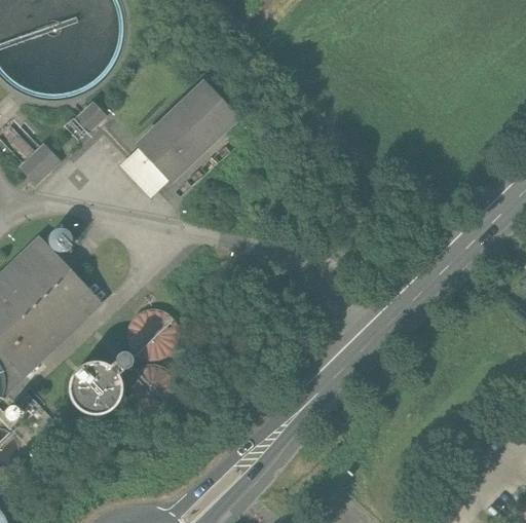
[(0,0),(0,75),(8,85),(19,91),(31,97),(42,100),(54,100),(68,99),(78,96),(90,89),(100,82),(116,66),(125,43),(127,19),(122,0),(0,0)]
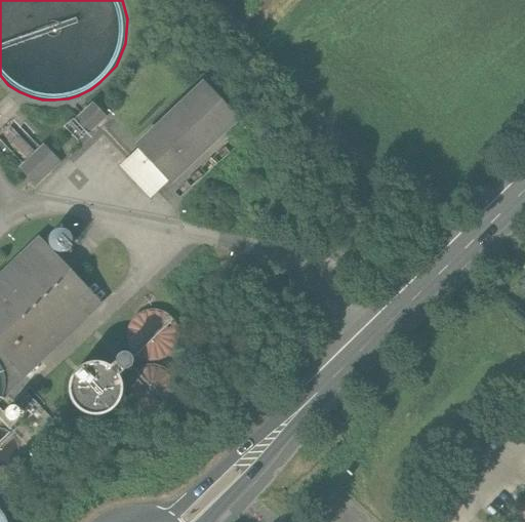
[(233,119),(203,86),(140,145),(171,176),(233,119)]
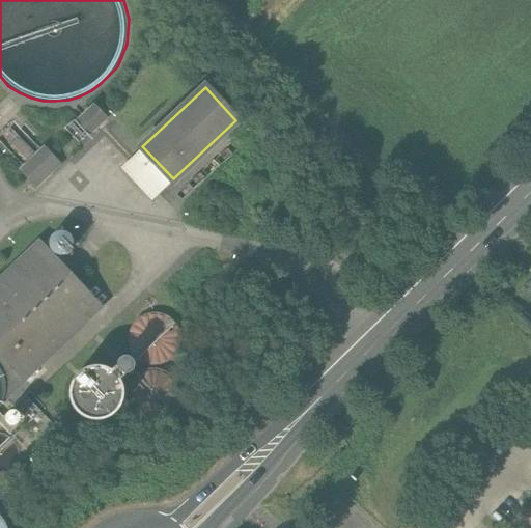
[(21,107),(7,93),(0,101),(0,140),(24,166),(43,148),(30,136),(35,132),(16,112),(21,107)]
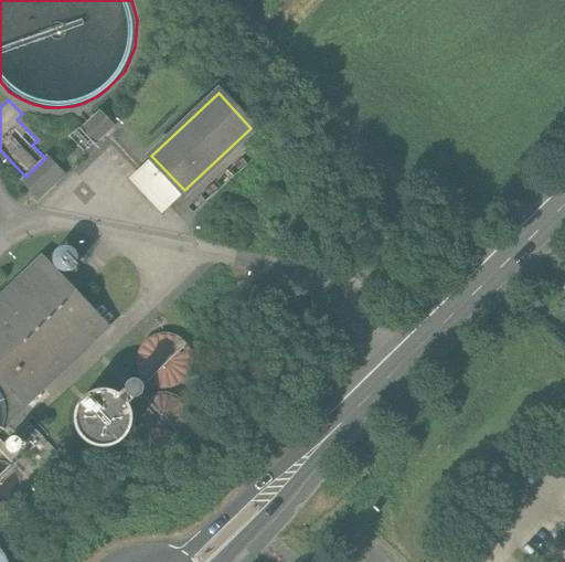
[(81,128),(95,145),(115,127),(99,112),(81,128)]
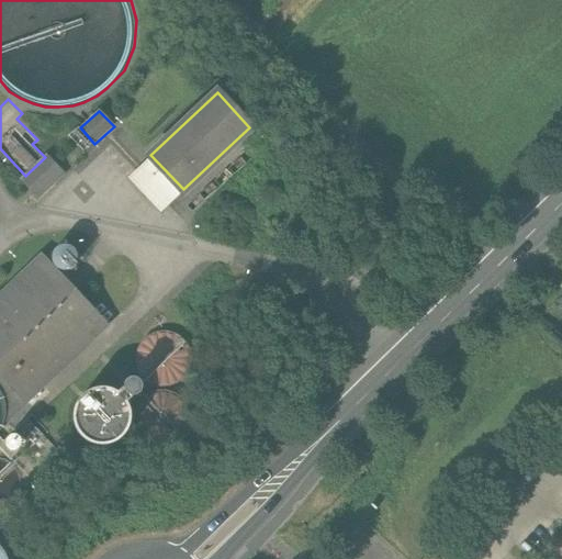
[(46,155),(45,157),(25,176),(23,178),(37,194),(62,171),(46,155)]
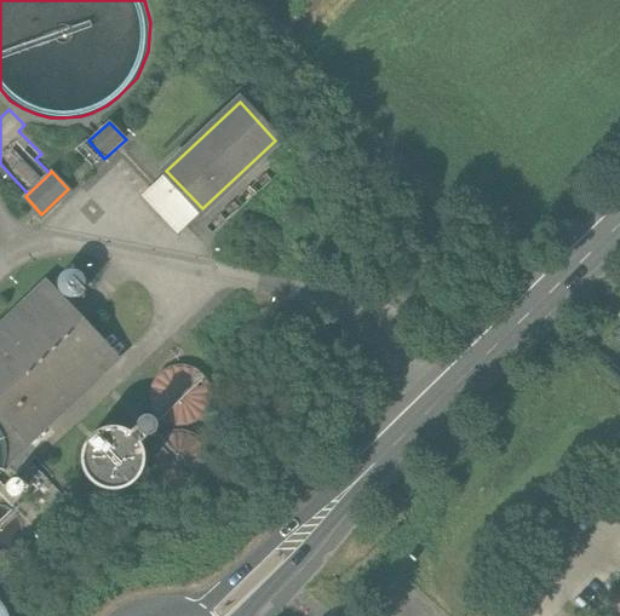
[(70,268),(65,269),(61,271),(58,275),(56,280),(56,285),(58,289),(62,294),(67,297),(72,297),(76,295),(81,293),(84,289),(86,285),(86,280),(84,275),(80,270),(76,268),(70,268)]
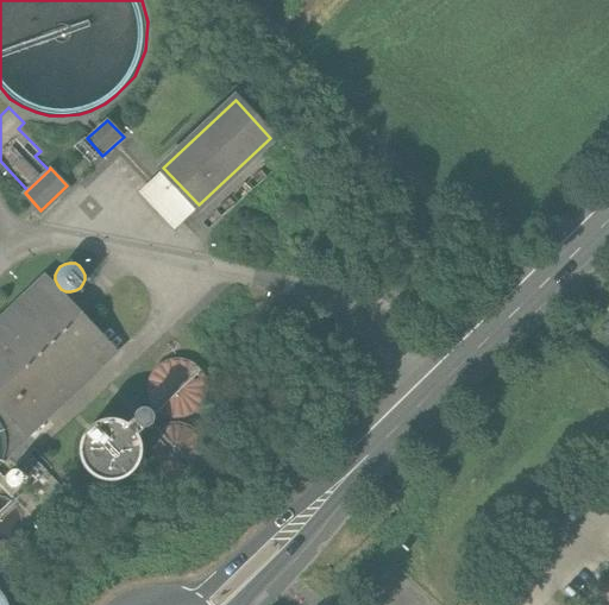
[(112,350),(45,278),(0,321),(0,399),(27,429),(112,350)]
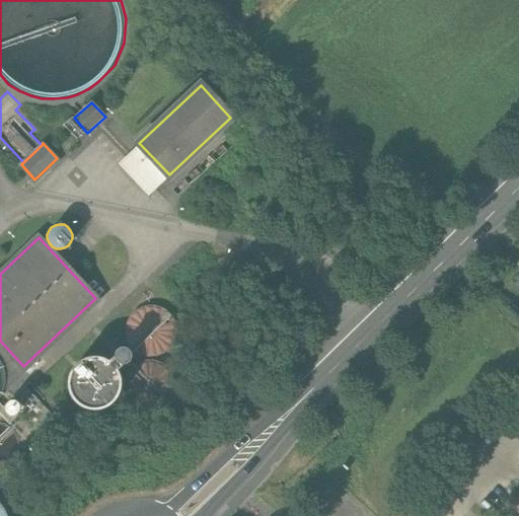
[(161,306),(152,304),(143,304),(135,308),(129,315),(126,323),(125,332),(128,341),(133,348),(140,353),(149,355),(157,354),(165,350),(171,344),(175,336),(175,326),(173,318),(168,311),(161,306)]
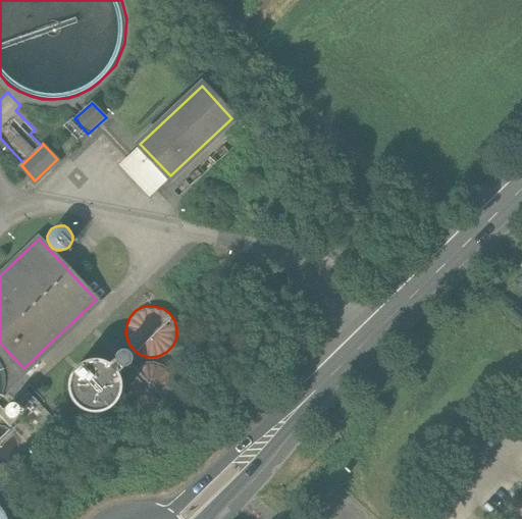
[(116,355),(115,357),(116,360),(117,363),(119,364),(122,365),(125,365),(127,363),(129,361),(131,358),(129,356),(128,353),(126,351),(123,351),(120,351),(118,352),(116,355)]
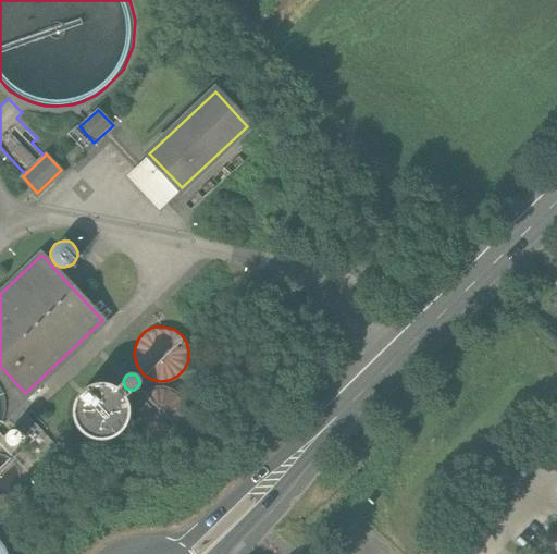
[(107,383),(101,382),(96,383),(90,384),(82,389),(75,398),(72,408),(72,418),(76,428),(84,434),(96,440),(107,440),(115,436),(123,430),(128,421),(130,411),(128,403),(125,397),(128,394),(119,384),(116,388),(111,384),(107,383)]
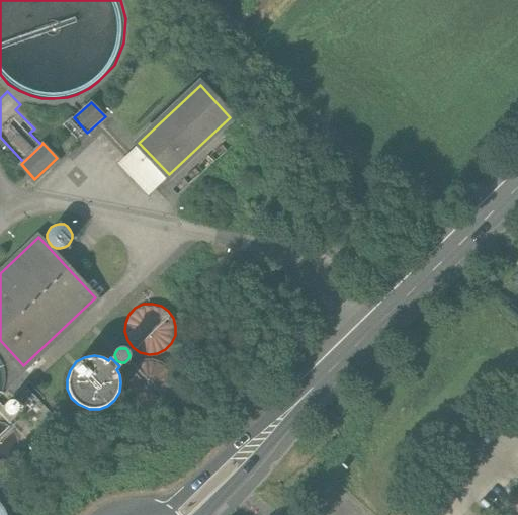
[(141,408),(151,410),(160,407),(168,401),(173,392),(174,381),(172,371),(165,363),(157,358),(147,357),(137,360),(128,366),(123,375),(122,385),(125,396),(132,403),(141,408)]
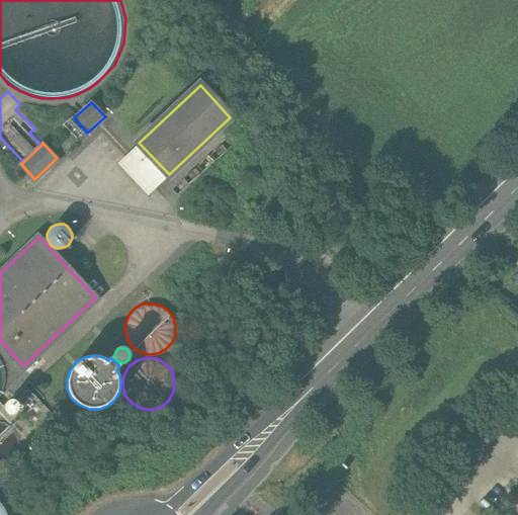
[(24,383),(0,406),(0,410),(28,440),(55,416),(24,383)]
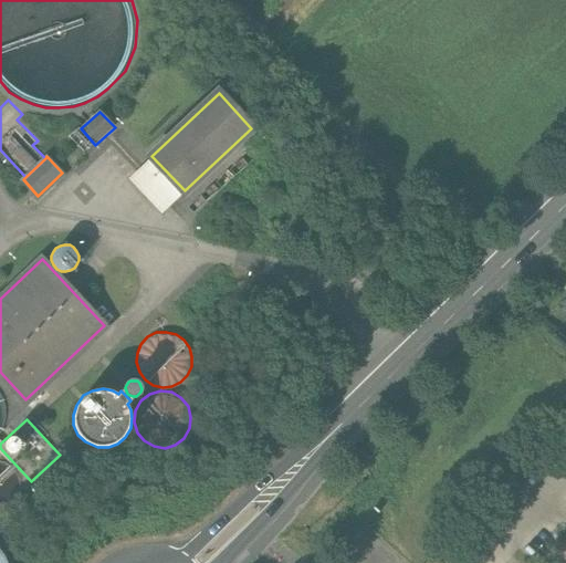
[(0,506),(6,504),(12,500),(17,494),(19,487),(19,479),(17,472),(13,466),(7,461),(0,459),(0,506)]
